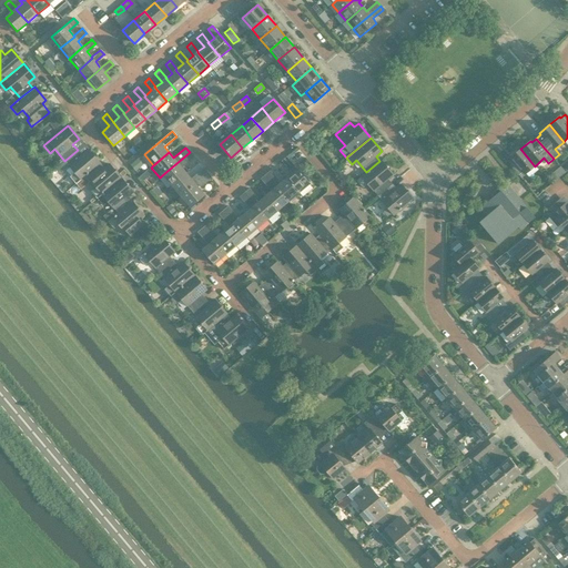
[(525,174),(535,166),(520,149),(510,158),(513,159),(507,163),(518,175),(523,172),(525,174)]
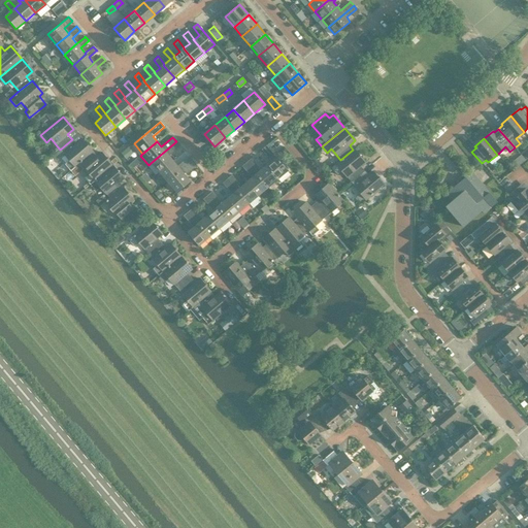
[(71,171),(80,163),(92,154),(93,153),(81,139),(75,143),(72,139),(60,150),(69,160),(65,164),(71,171)]
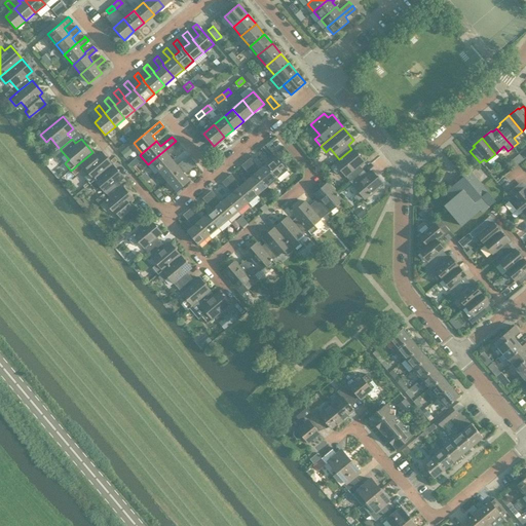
[(176,141),(150,162),(158,173),(173,160),(168,155),(180,145),(176,141)]
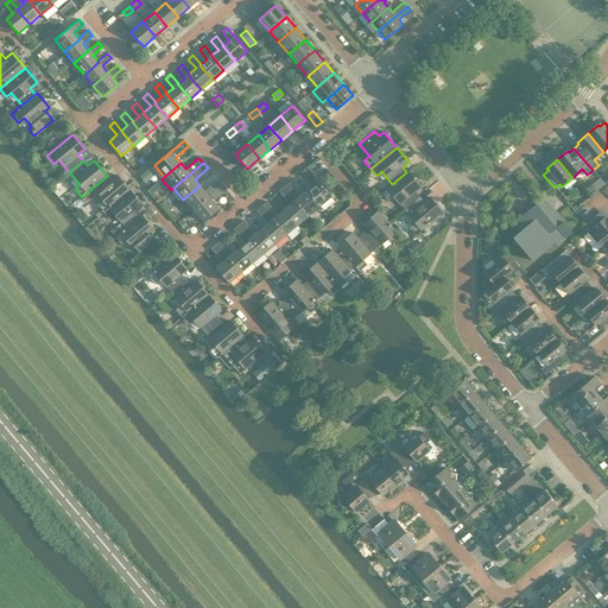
[(312,184),(306,190),(320,206),(331,196),(308,168),(302,172),(312,184)]
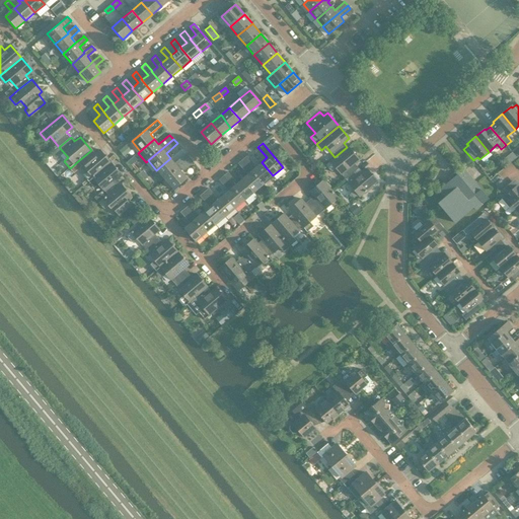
[(336,168),(345,178),(357,169),(353,165),(359,159),(348,146),(347,147),(335,157),(325,165),(331,171),(336,168)]
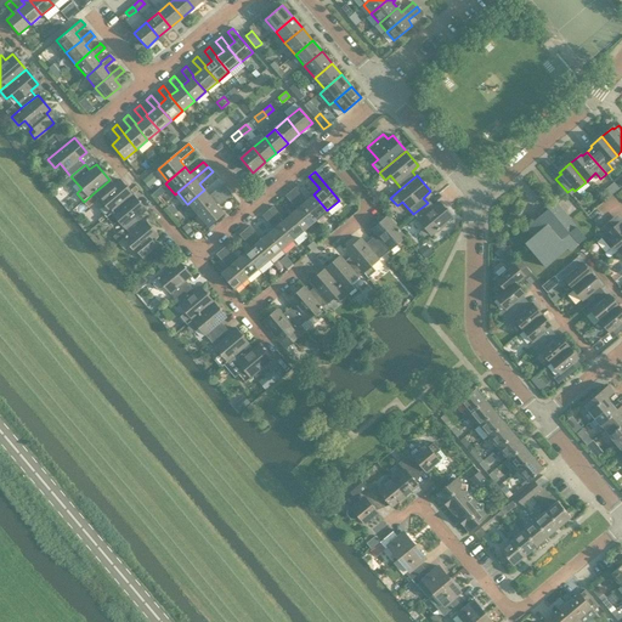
[(107,218),(133,196),(119,180),(112,186),(108,181),(95,192),(105,204),(100,209),(107,218)]
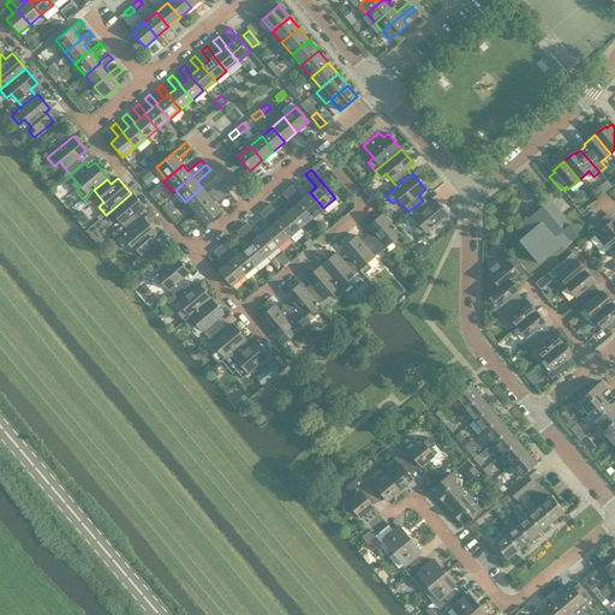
[(202,187),(185,202),(195,213),(225,187),(220,181),(207,193),(202,187)]
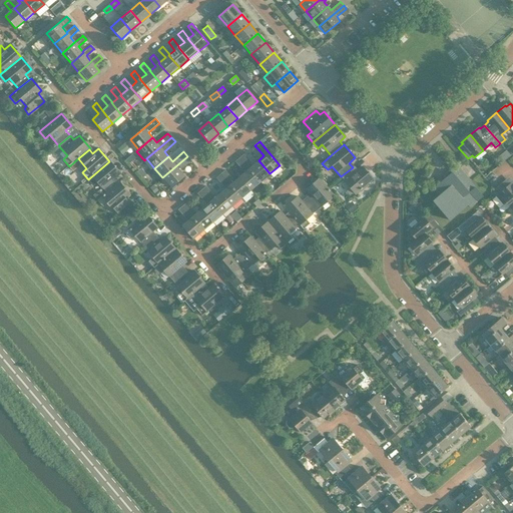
[(239,157),(261,181),(270,173),(259,160),(253,164),(244,153),(239,157)]
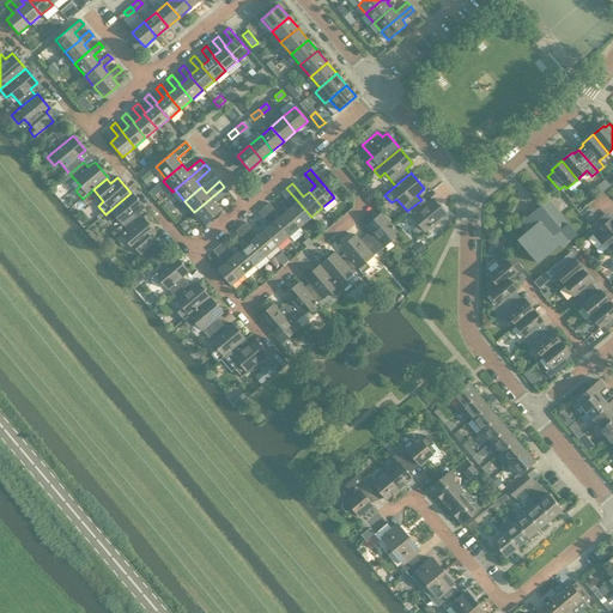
[(224,187),(194,212),(204,223),(220,210),(216,202),(228,192),(224,187)]
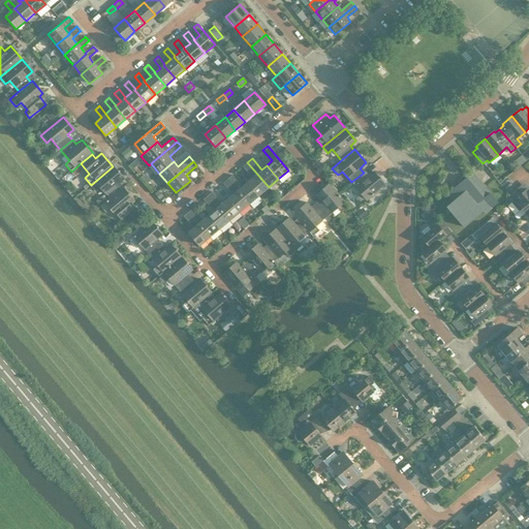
[(252,178),(247,182),(258,195),(269,187),(247,162),(243,166),(252,178)]
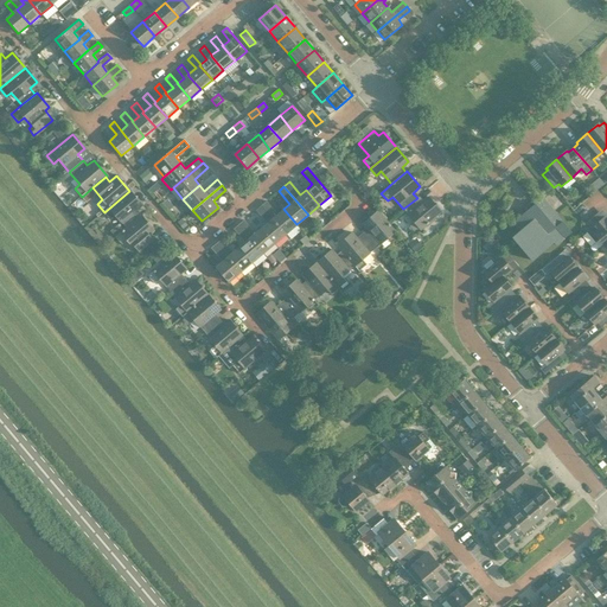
[(129,191),(104,212),(110,221),(116,216),(126,228),(139,216),(134,211),(141,205),(129,191)]
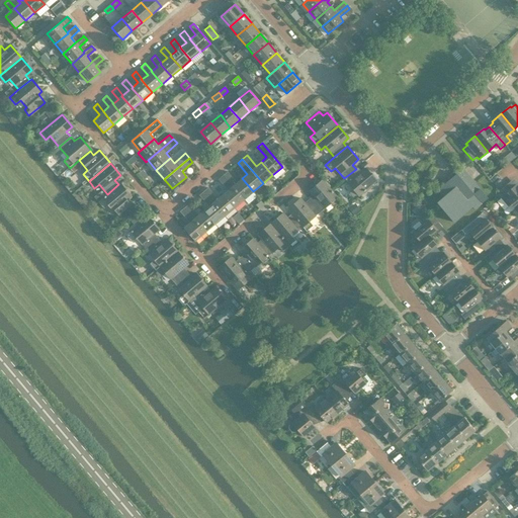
[(349,193),(354,199),(376,181),(365,168),(359,173),(356,169),(344,178),(353,189),(349,193)]
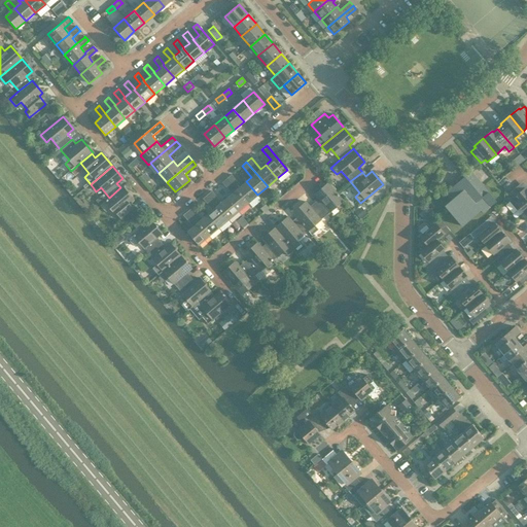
[(495,202),(470,172),(445,194),(450,201),(445,206),(461,226),(481,210),(483,213),(495,202)]
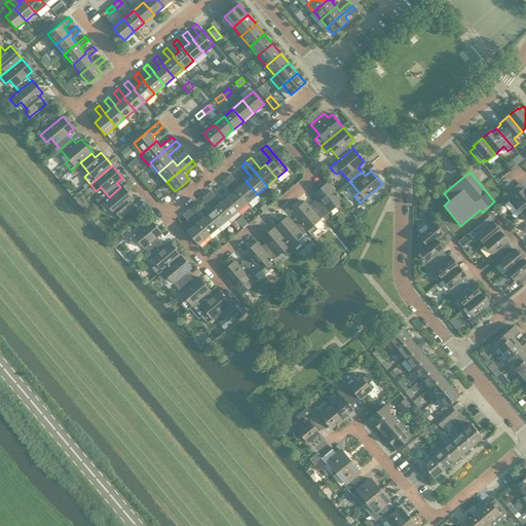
[(226,178),(248,202),(257,194),(246,181),(240,185),(231,174),(226,178)]
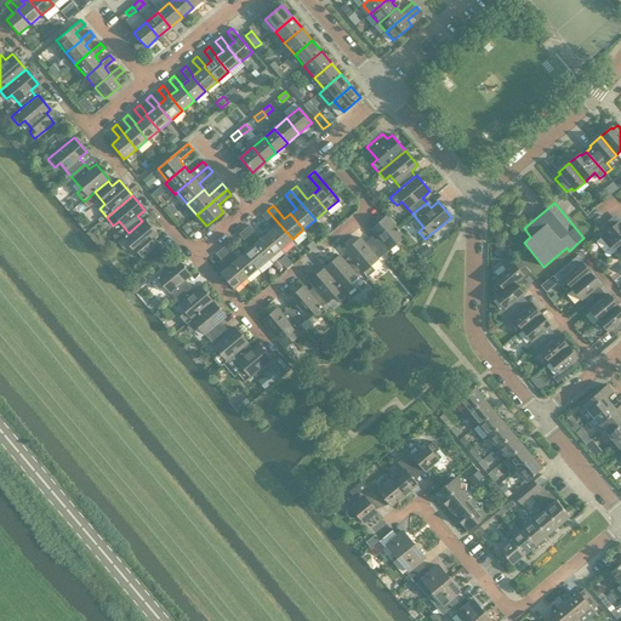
[(273,227),(267,233),(280,249),(292,239),(267,210),(262,215),(273,227)]
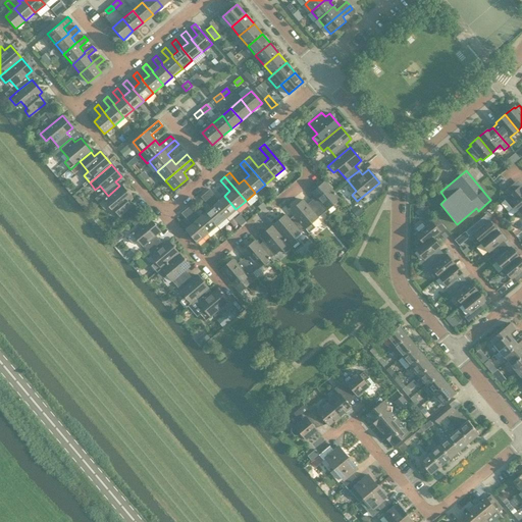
[(325,181),(312,192),(317,199),(313,202),(322,213),(333,204),(337,209),(344,204),(325,181)]
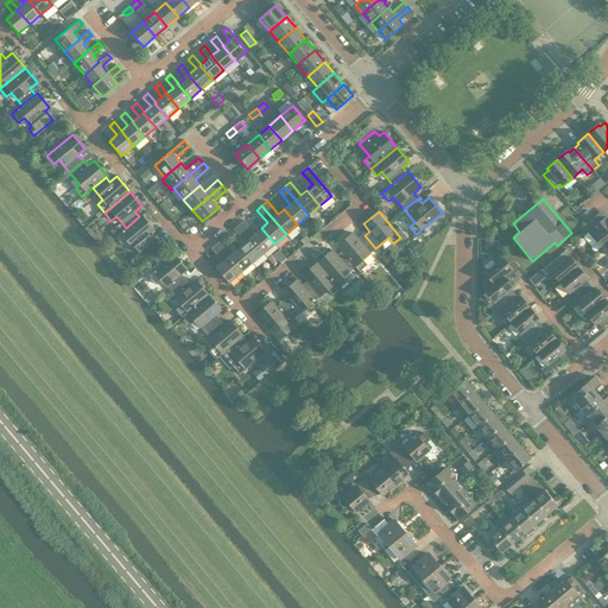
[(138,254),(152,242),(154,240),(150,235),(154,230),(140,215),(139,216),(126,228),(115,238),(122,246),(127,241),(138,254)]
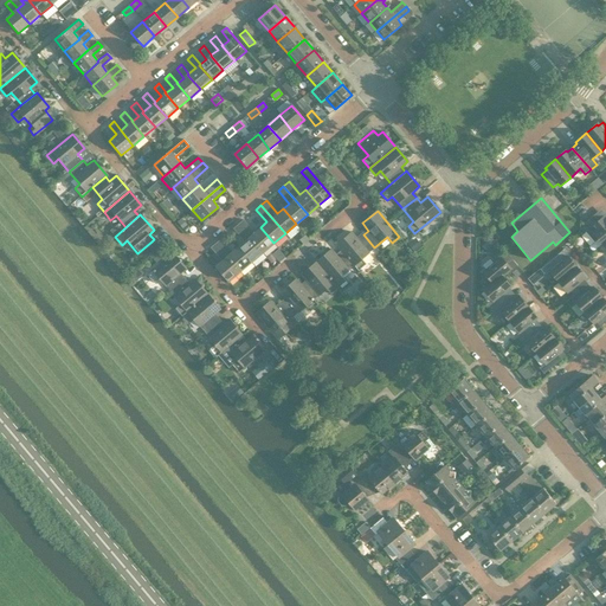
[(594,243),(598,239),(603,245),(605,240),(605,216),(595,224),(592,218),(587,221),(592,226),(586,231),(594,243)]
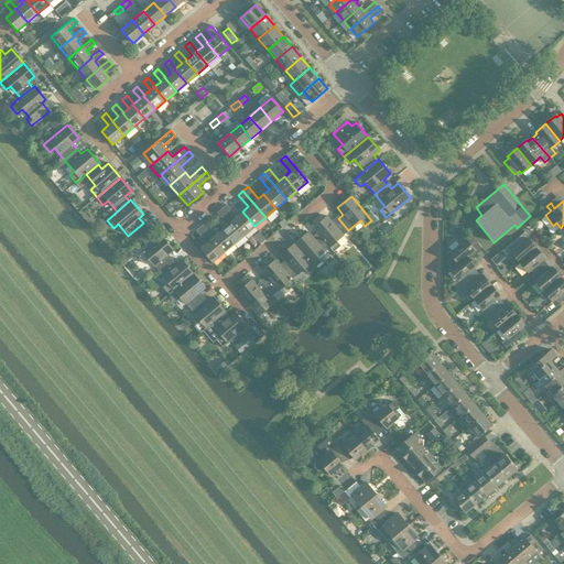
[(221,208),(245,235),(255,226),(242,212),(237,216),(227,204),(221,208)]
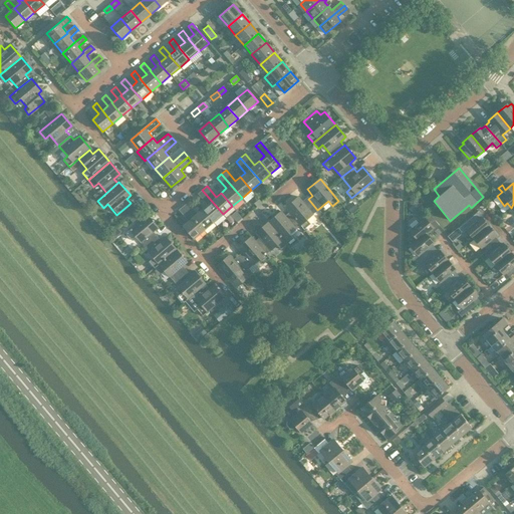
[(207,204),(202,209),(213,222),(223,214),(202,190),(198,194),(207,204)]
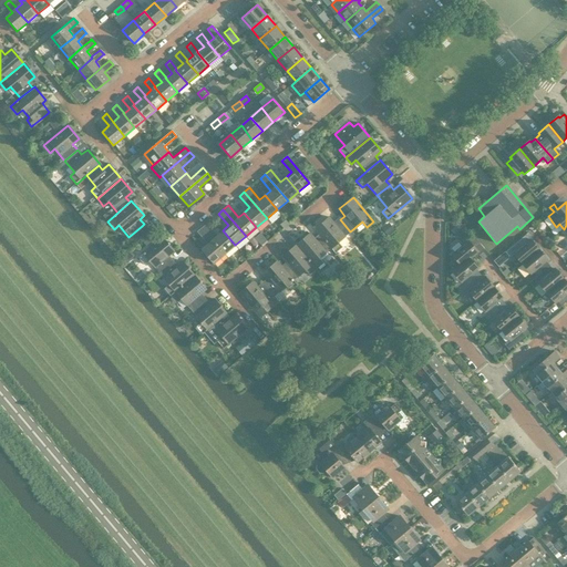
[(329,217),(315,229),(320,236),(331,248),(336,254),(342,247),(338,243),(350,232),(340,219),(334,224),(329,217)]
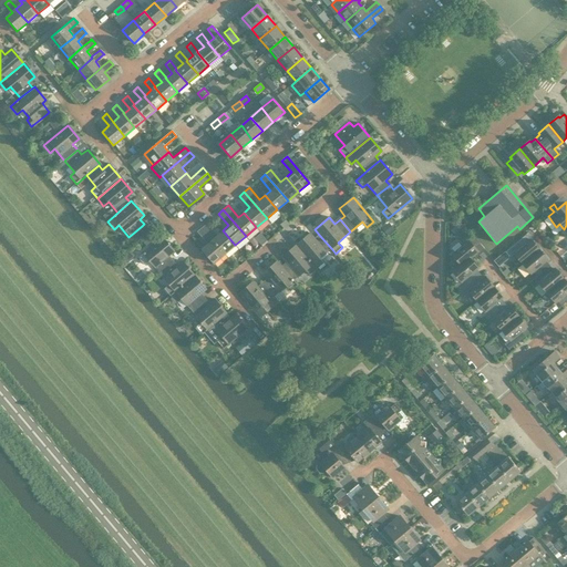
[(202,227),(225,254),(235,245),(223,230),(217,235),(207,223),(202,227)]
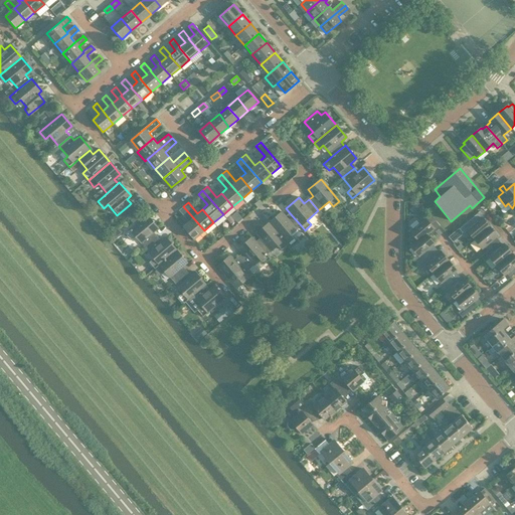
[(354,203),(347,208),(351,213),(352,214),(358,208),(354,203)]
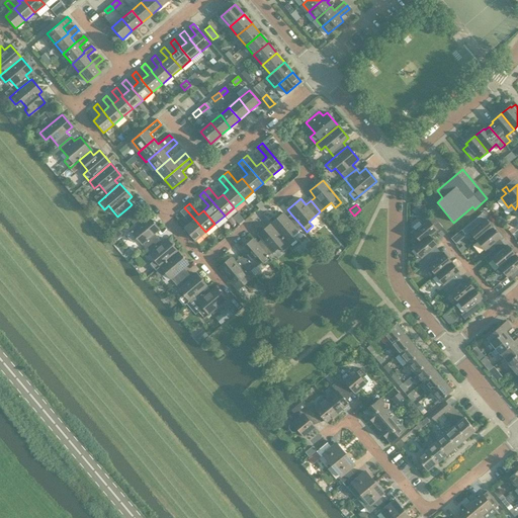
[(184,227),(195,241),(205,232),(184,207),(180,211),(189,223),(184,227)]
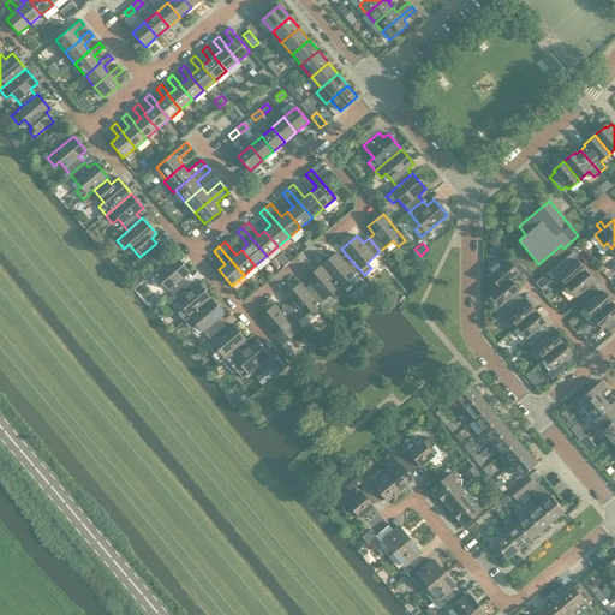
[(336,252),(321,266),(344,292),(351,285),(347,280),(359,269),(347,256),(342,260),(336,252)]
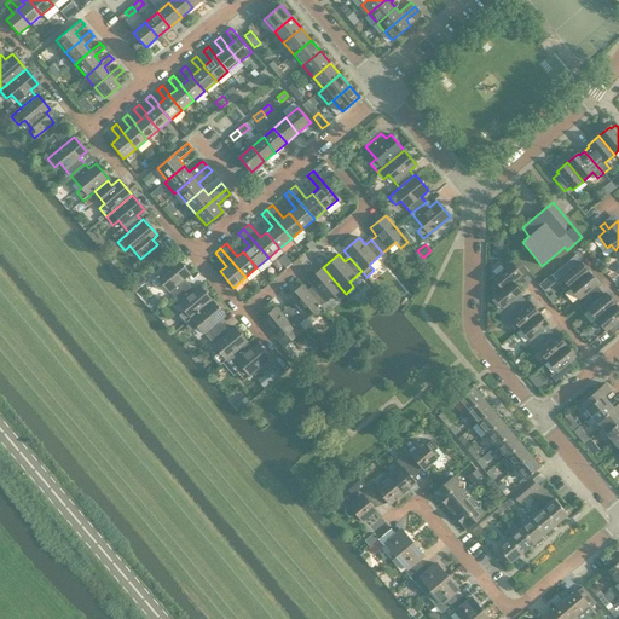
[(166,255),(160,260),(165,266),(171,261),(166,255)]
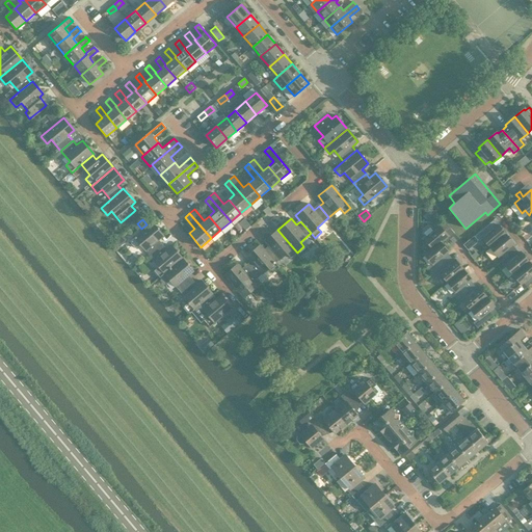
[(250,225),(244,219),(240,223),(245,230),(250,225)]
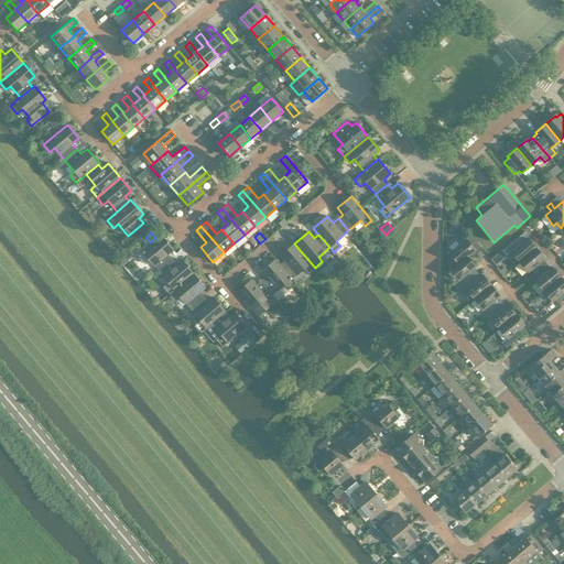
[(457,263),(457,264),(467,257),(475,250),(474,248),(478,243),(469,234),(464,238),(466,240),(459,246),(456,241),(449,247),(453,251),(449,255),(457,263)]
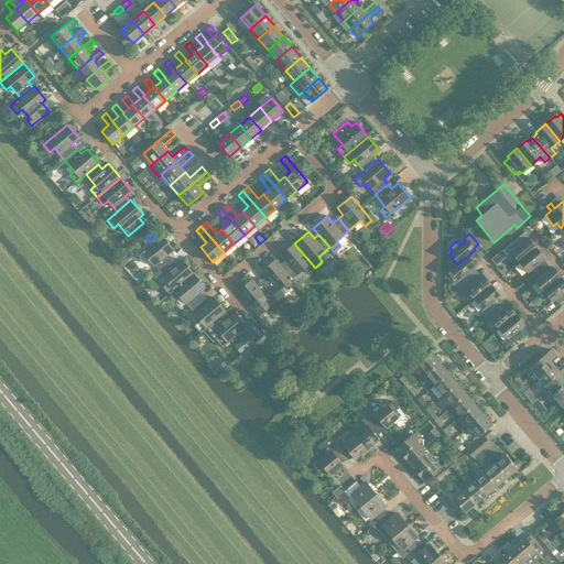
[(509,255),(511,253),(519,263),(537,249),(528,238),(525,240),(521,235),(509,246),(503,251),(506,255),(509,255)]
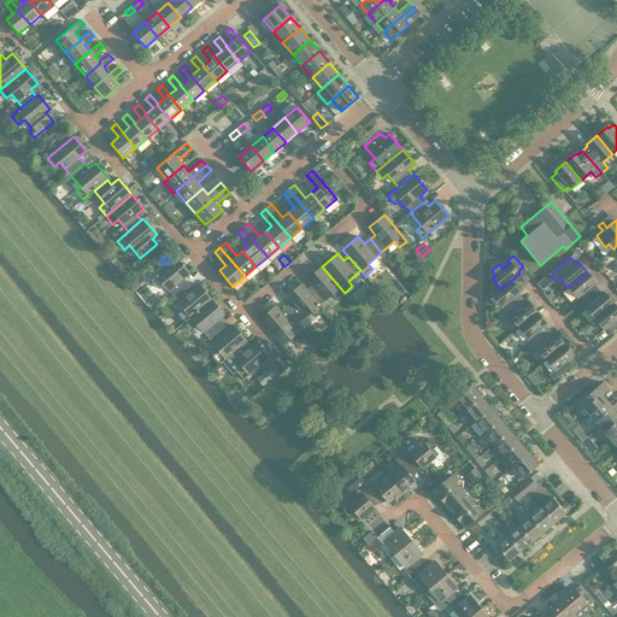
[(163,283),(174,297),(187,285),(182,280),(189,274),(176,258),(151,280),(157,288),(163,283)]
